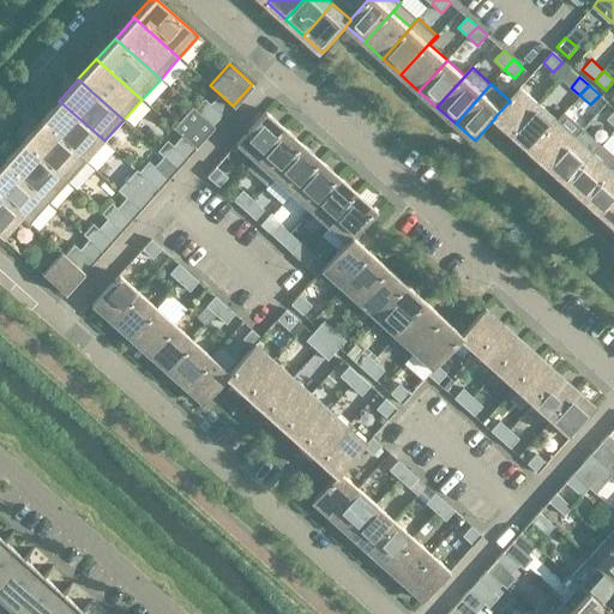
[(521,88),(509,100),(510,101),(494,118),(495,118),(512,134),(540,104),(521,88)]
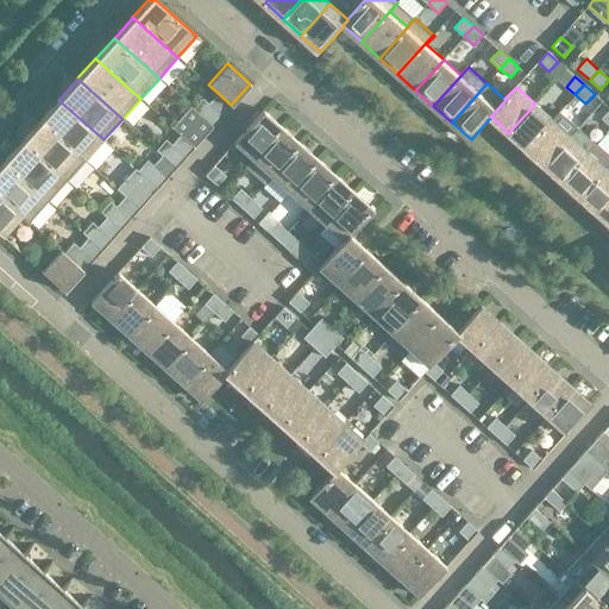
[(231,105),(217,92),(208,102),(223,115),(231,105)]
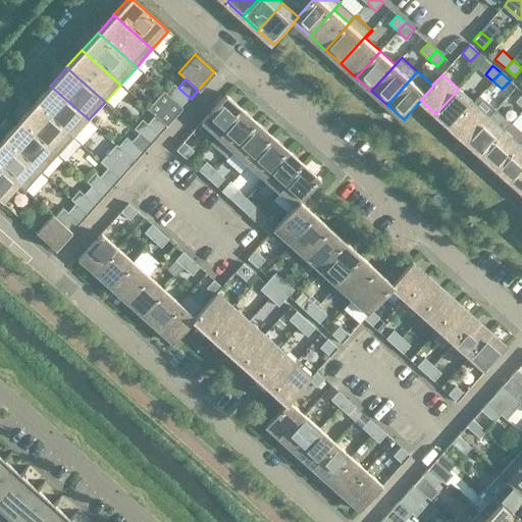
[(89,119),(50,86),(49,86),(35,102),(35,103),(73,138),(89,119)]
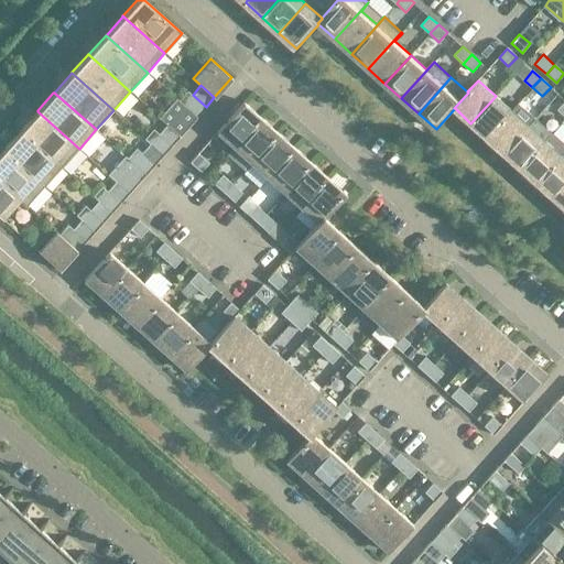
[(496,96),(470,123),(488,138),(512,110),(496,96)]
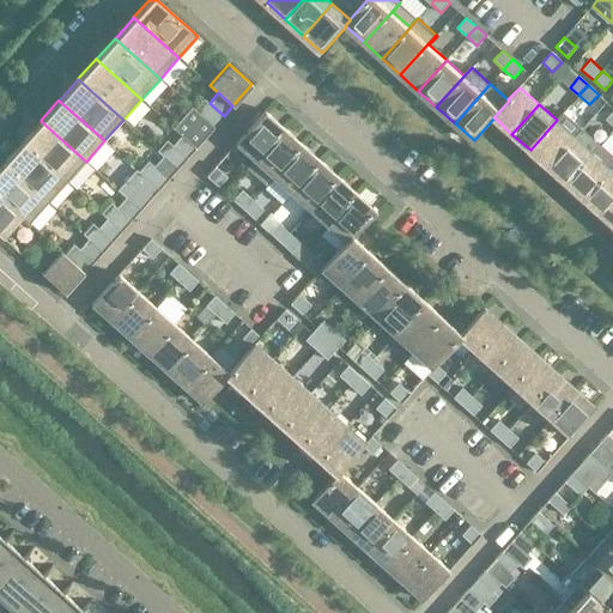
[(265,110),(236,143),(254,159),(247,168),(248,169),(284,128),(265,110)]
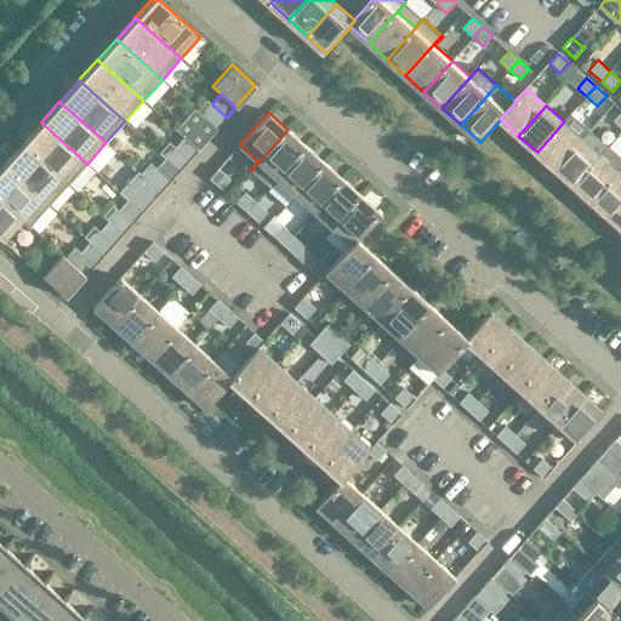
[(564,121),(537,152),(556,169),(591,129),(573,113),(564,121)]
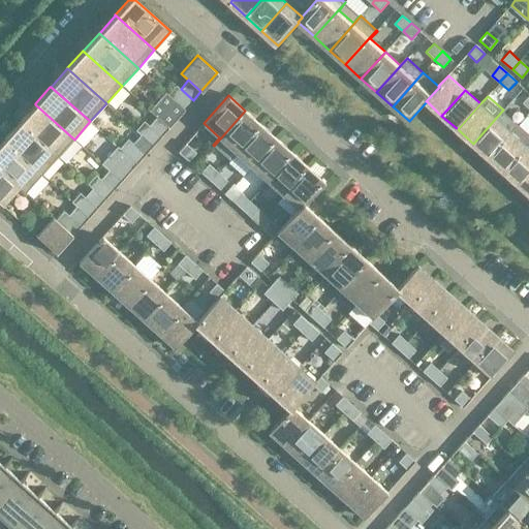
[(185,109),(173,98),(164,106),(177,118),(185,109)]
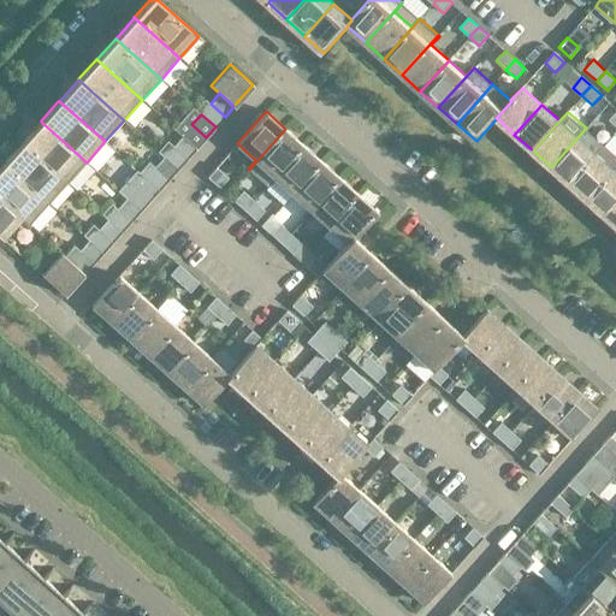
[(87,163),(41,122),(40,123),(23,141),(22,142),(67,183),(87,163)]
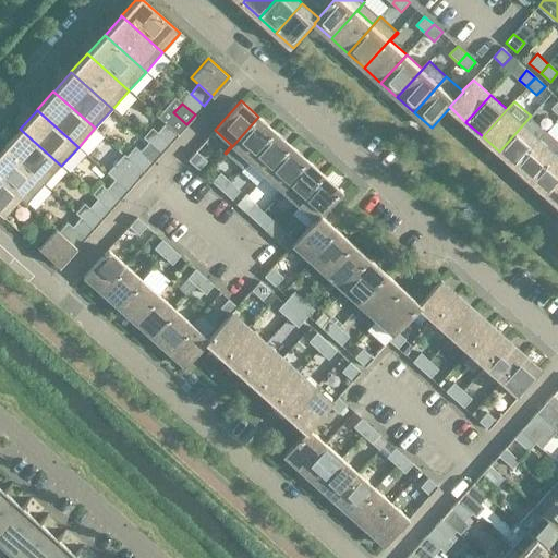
[(547,131),(531,116),(499,152),(516,167),(547,131)]
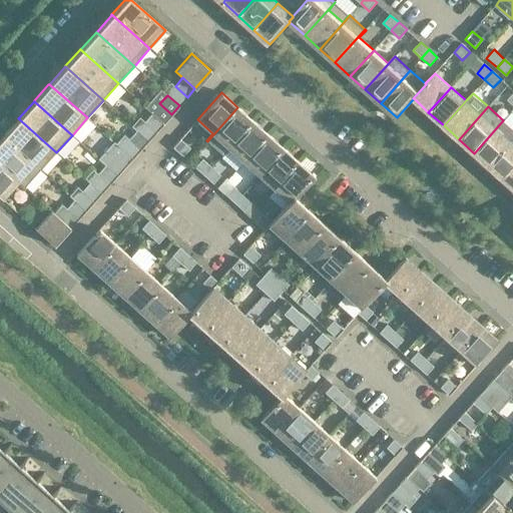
[(237,107),(207,141),(222,154),(252,120),(237,107)]
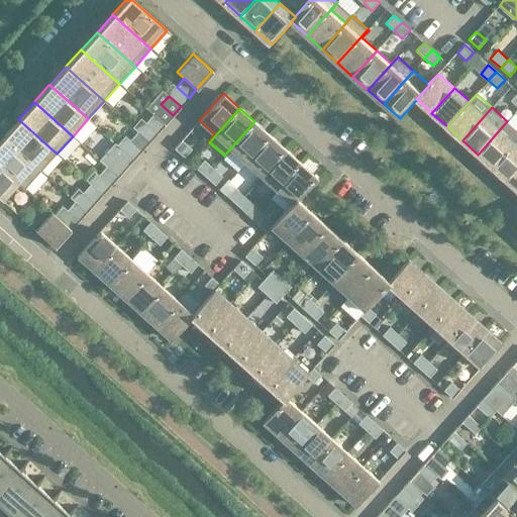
[(165,124),(152,113),(145,121),(158,132),(165,124)]
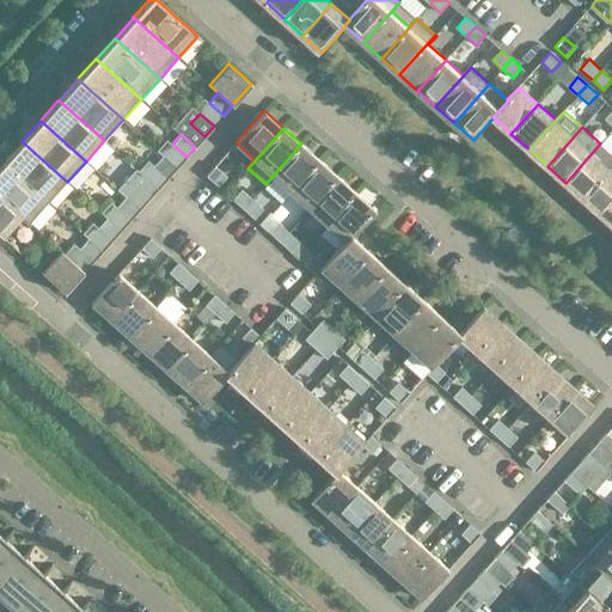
[(67,182),(22,141),(20,142),(5,160),(4,161),(49,202),(67,182)]
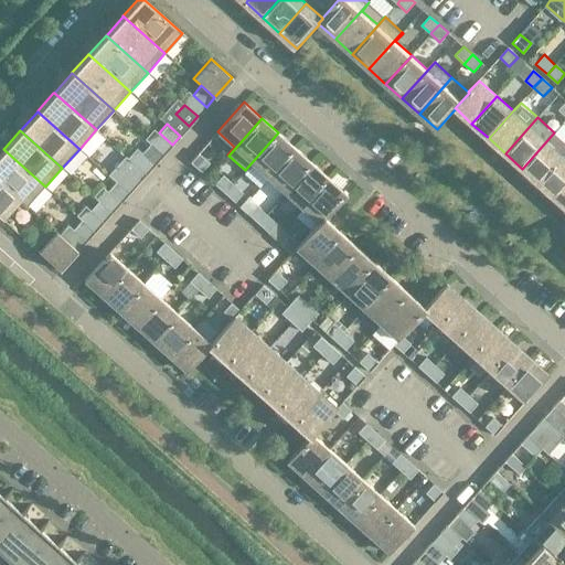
[(278,132),(245,170),(245,171),(253,163),(268,178),(295,148),(278,132)]
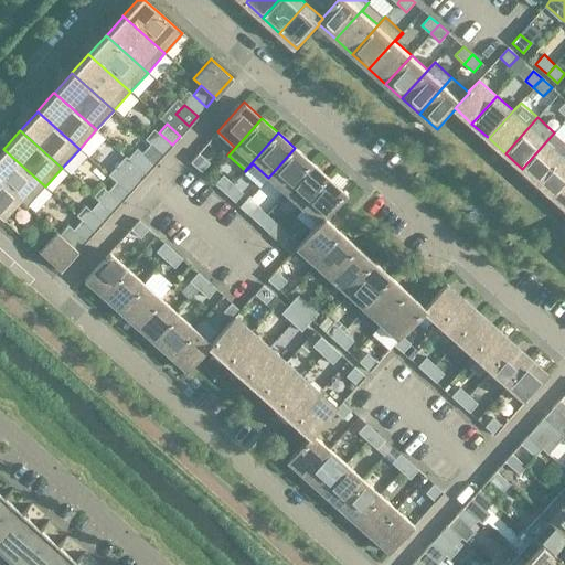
[(564,142),(554,132),(522,169),(539,183),(564,153),(564,142)]
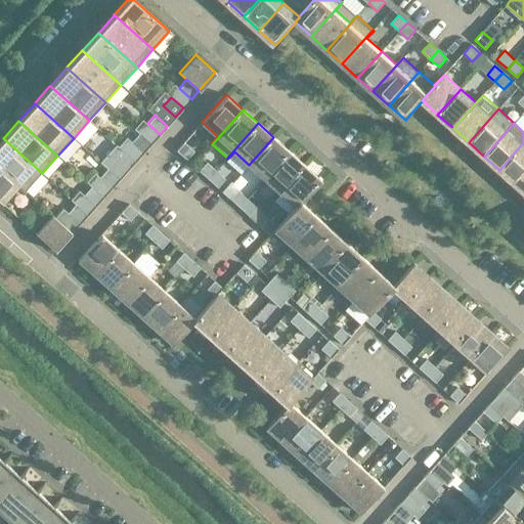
[(151,143),(139,132),(131,141),(143,153),(151,143)]
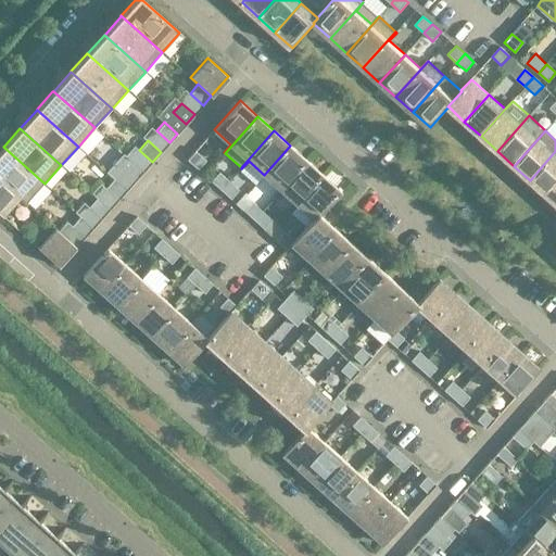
[(290,146),(264,175),(281,190),(307,160),(290,146)]
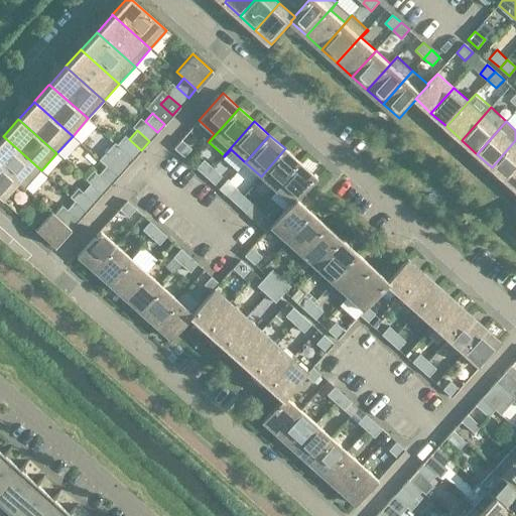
[(41,170),(3,136),(2,137),(0,139),(0,165),(25,188),(41,170)]
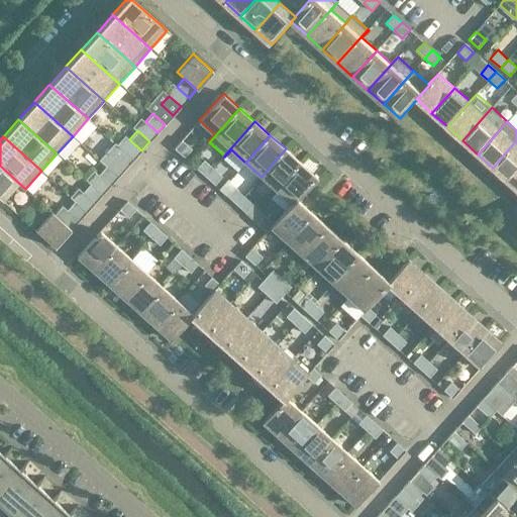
[(192,149),(182,140),(174,148),(184,158),(192,149)]
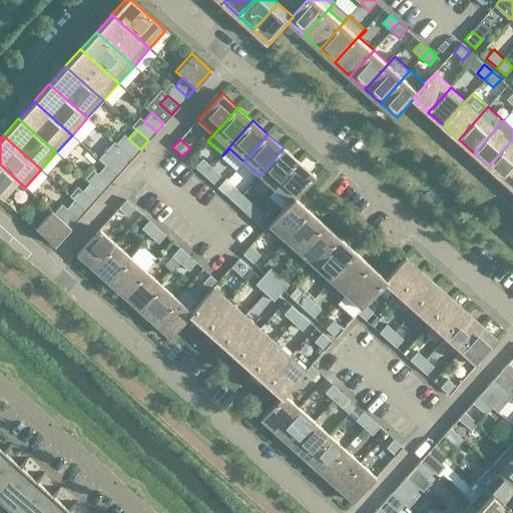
[(504,180),(512,170),(512,139),(489,166),(504,180)]
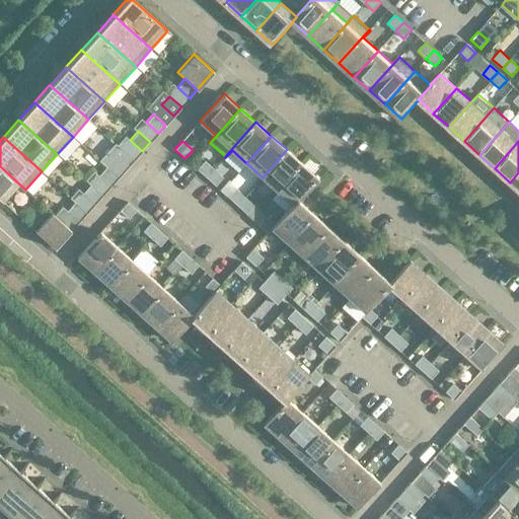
[(99,160),(106,166),(119,177),(134,160),(115,143),(99,160)]
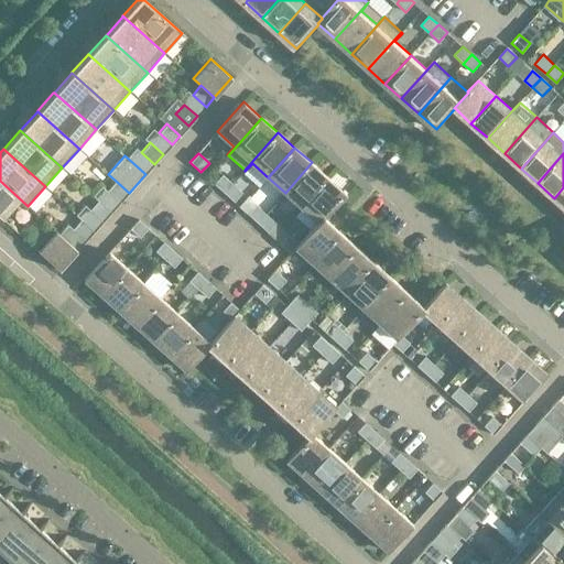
[(312,162),(285,193),(302,207),(328,177),(312,162)]
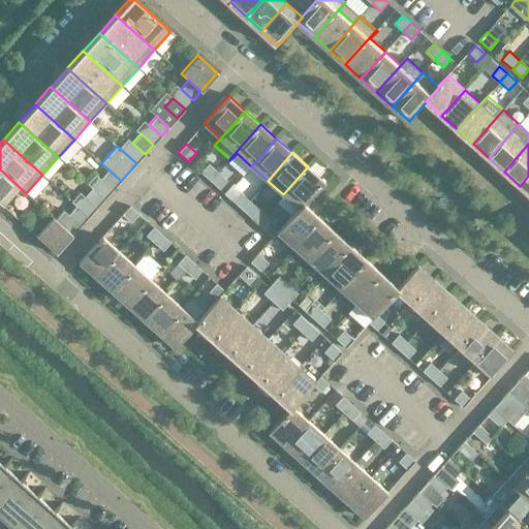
[(218,173),(209,164),(200,173),(210,181),(218,173)]
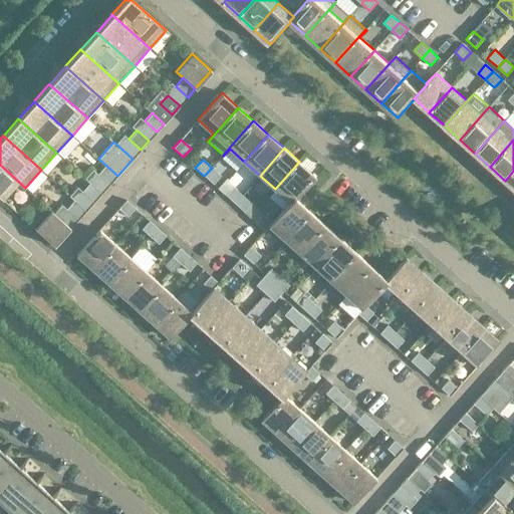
[(299,162),(275,189),(290,202),(290,203),(294,198),(295,198),(303,189),(315,176),(299,162)]
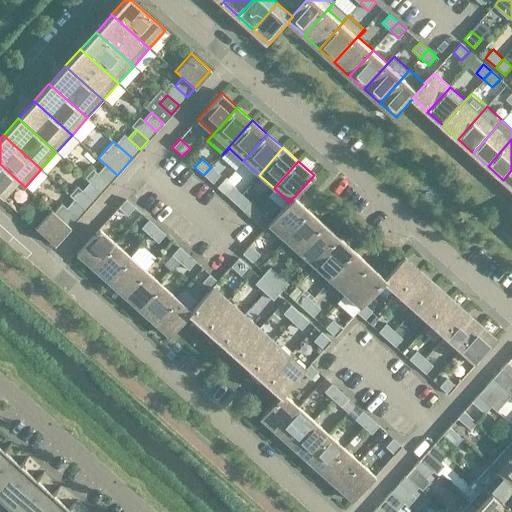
[(25,187),(0,164),(0,196),(2,198),(17,181),(24,188),(25,187)]
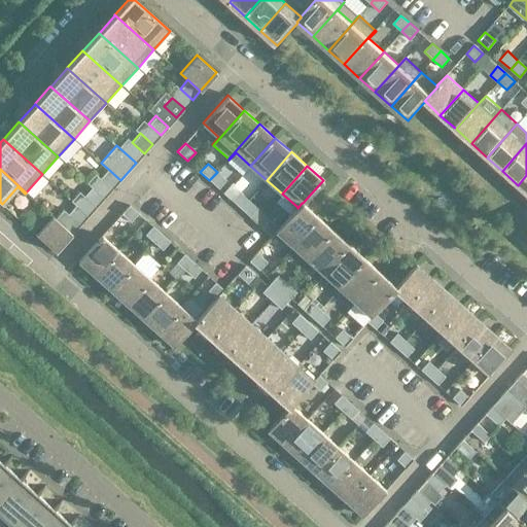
[(112,188),(120,180),(108,169),(100,178),(112,188)]
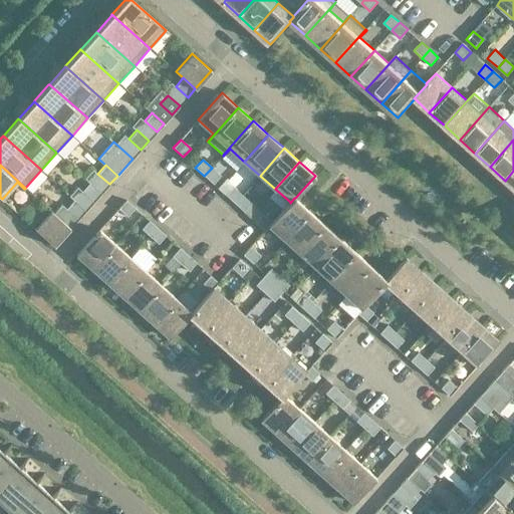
[(214,184),(221,176),(212,168),(204,176),(214,184)]
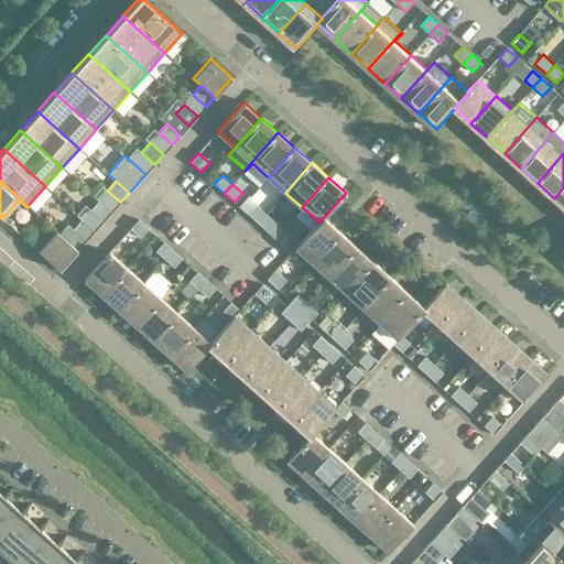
[(563,187),(554,198),(563,206),(563,187)]
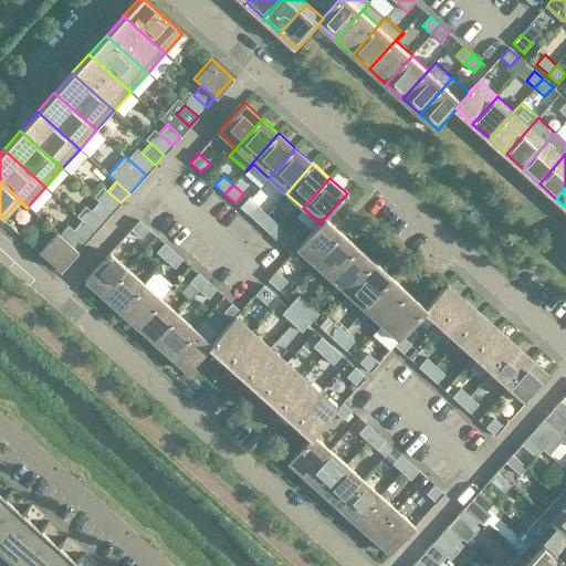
[(112,212),(98,201),(91,210),(104,222),(112,212)]
